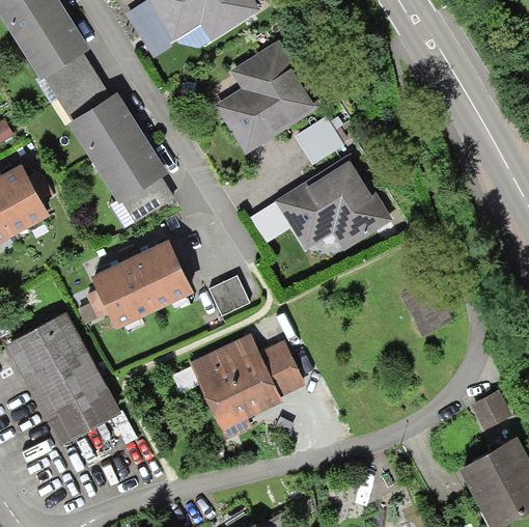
[(0,15),(11,34),(61,4),(59,0),(0,0),(0,15)]
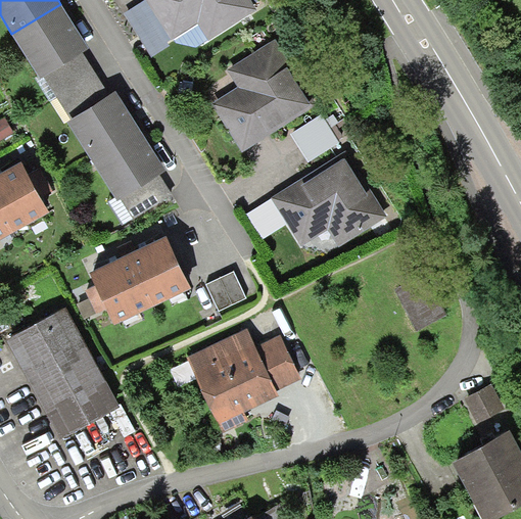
[(171,40),(145,0),(143,0),(123,13),(150,57),(172,43),(171,40)]
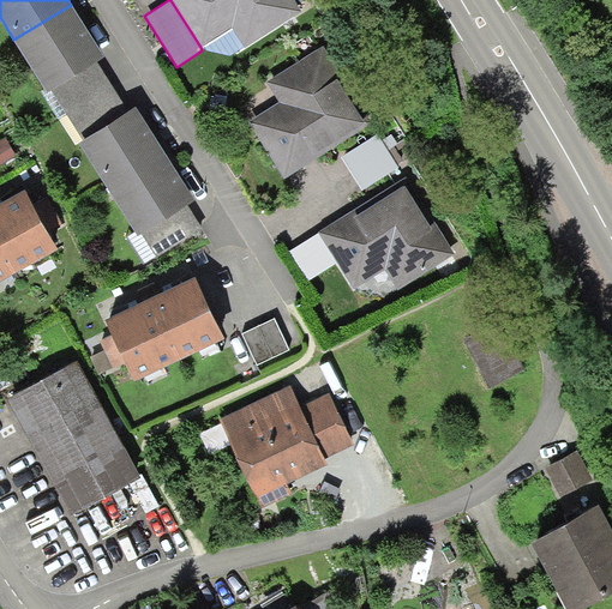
[(171,0),(201,47),(231,26),(244,47),(300,11),(292,0),(171,0)]
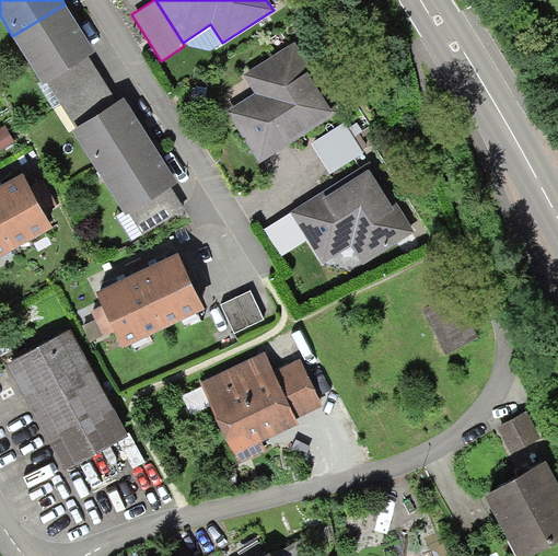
[(76,21),(65,4),(12,36),(39,80),(44,78),(84,53),(92,48),(76,21)]
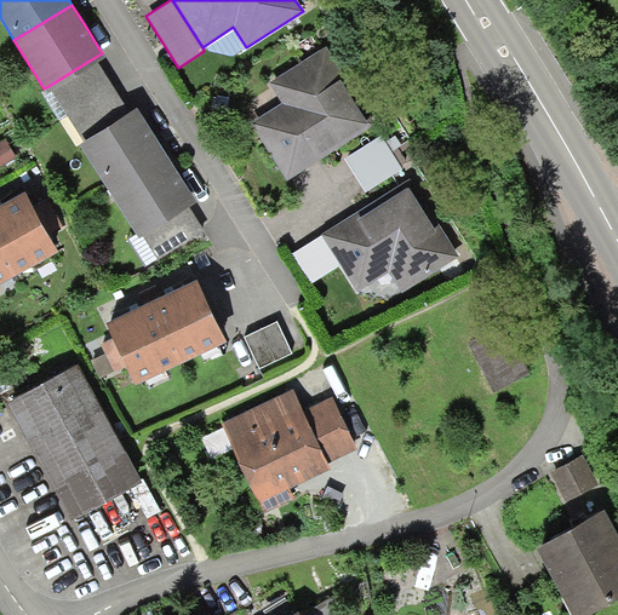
[(232,57),(246,47),(233,27),(202,47),(204,51),(232,57)]
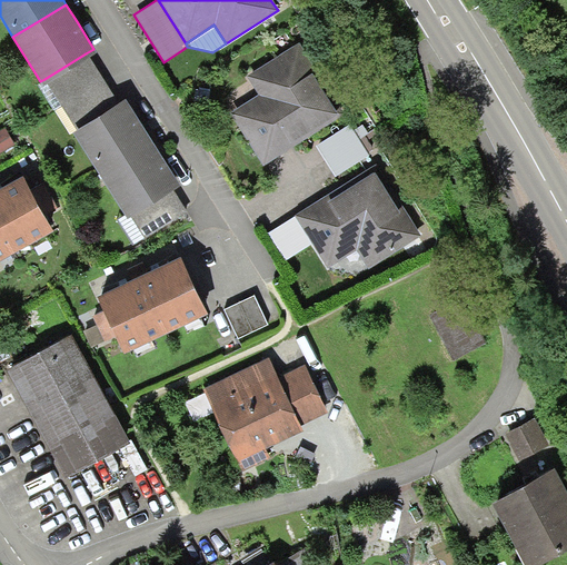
[(342,114),(298,42),(246,75),(258,95),(228,112),(261,165),(282,151),(342,114)]
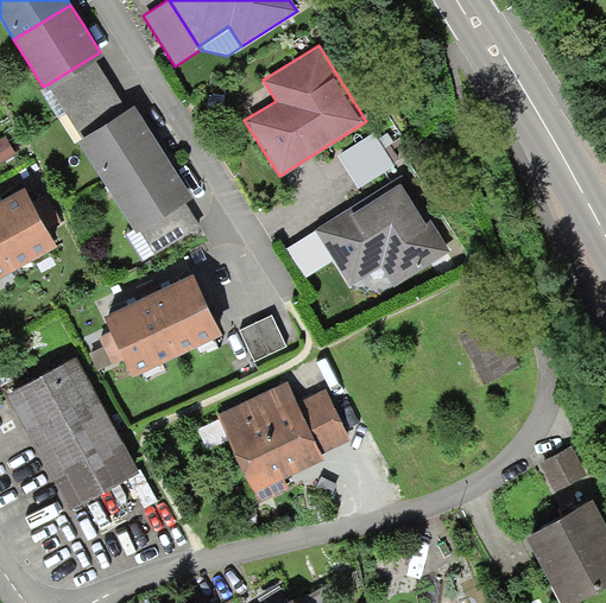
[(124,107),(92,57),(48,84),(77,135),(124,107)]
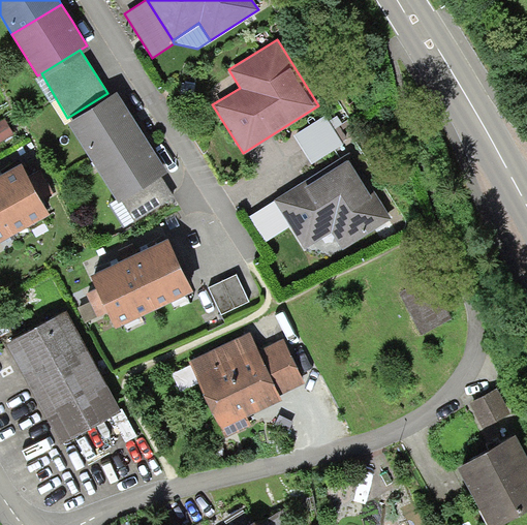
[(67,118),(91,158),(141,128),(130,112),(117,88),(107,93),(67,118)]
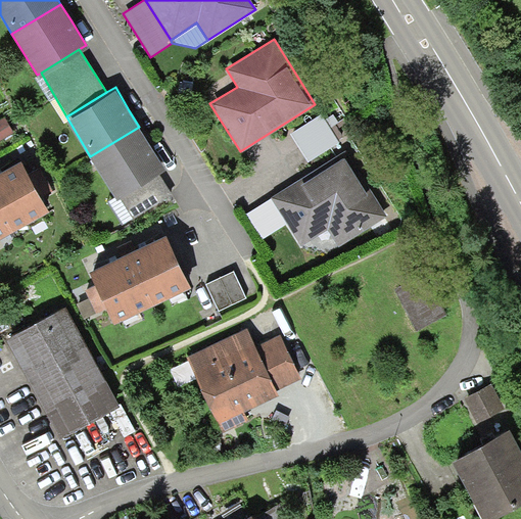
[(320,118),(291,136),(306,160),(336,142),(320,118)]
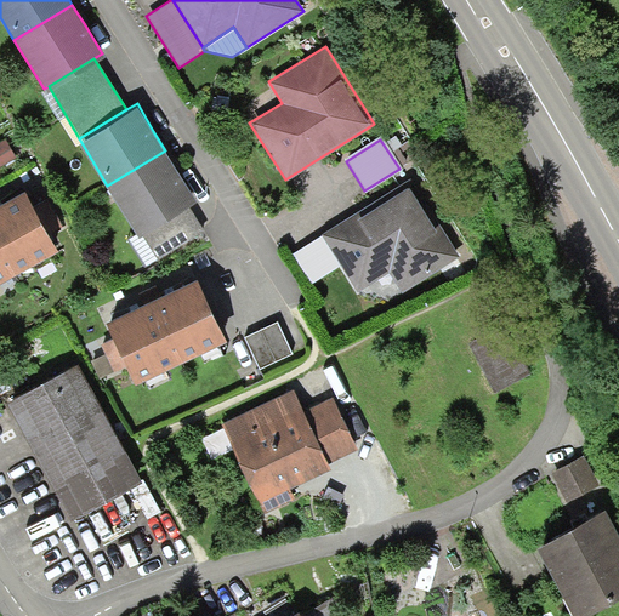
[(5,142),(0,144),(0,166),(15,159),(5,142)]
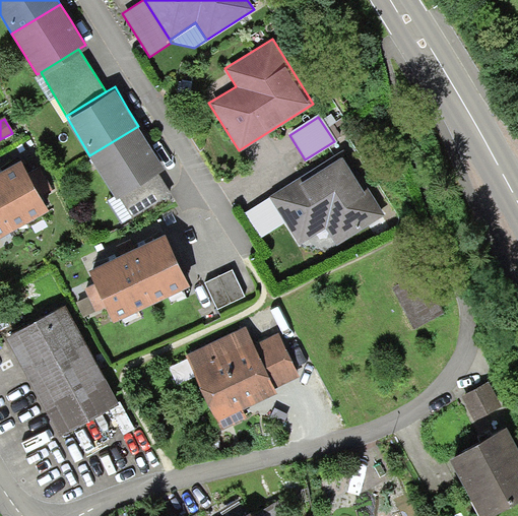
[(147,141),(138,126),(89,155),(115,196),(155,172),(164,167),(147,141)]
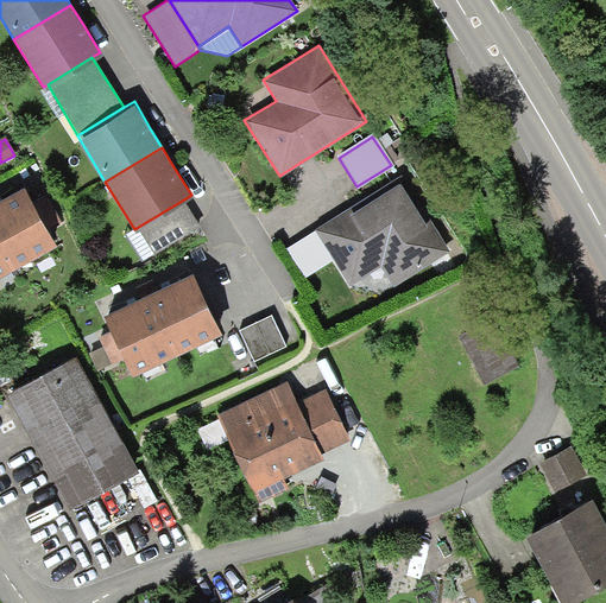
[(352,205),(314,229),(349,286),(379,267),(392,287),(448,252),(428,217),(423,219),(398,179),(358,205),(353,208),(352,205)]
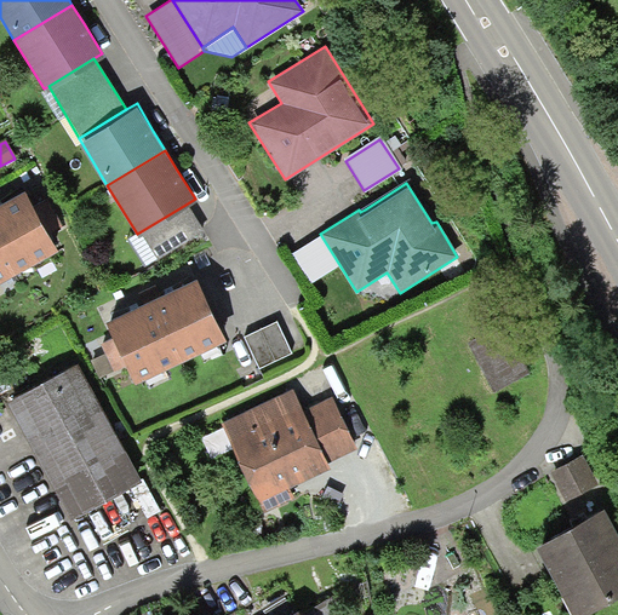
[(24,185),(0,197),(0,276),(57,245),(24,185)]
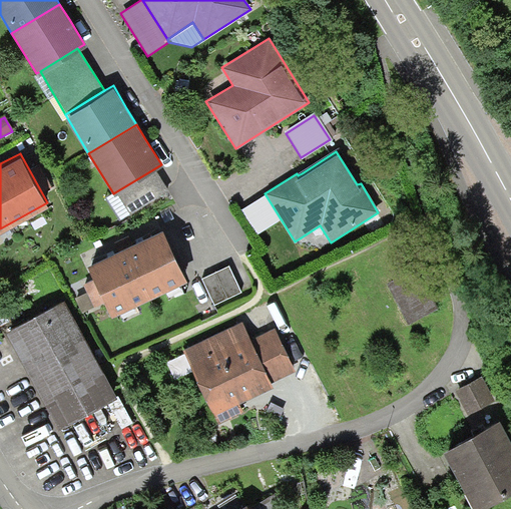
[(167,189),(153,169),(113,193),(128,216),(167,189)]
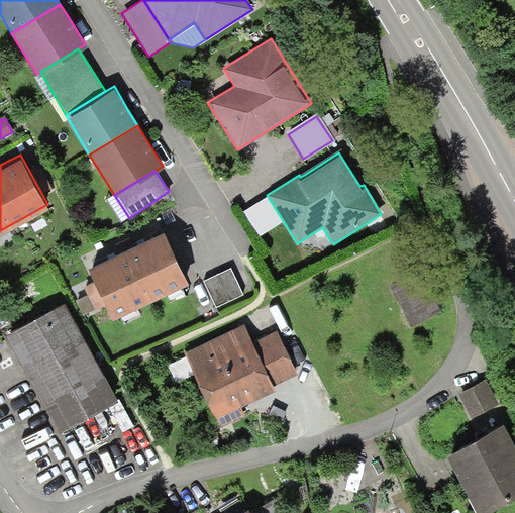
[(187,280),(162,227),(122,246),(88,263),(96,280),(83,286),(94,309),(106,304),(112,315),(187,280)]
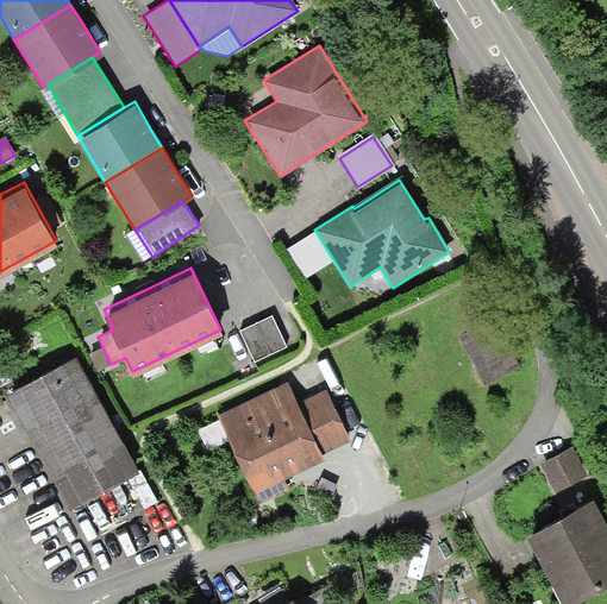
[(270,316),(239,331),(255,363),(285,348),(270,316)]
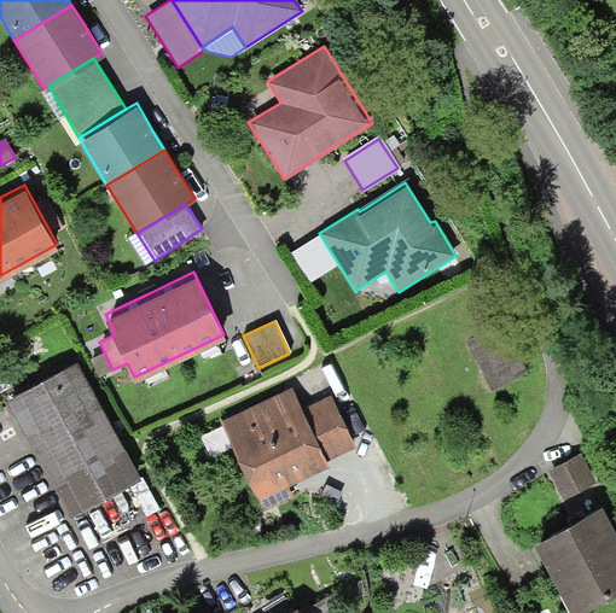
[(500,322),(468,339),(490,389),(524,373),(500,322)]
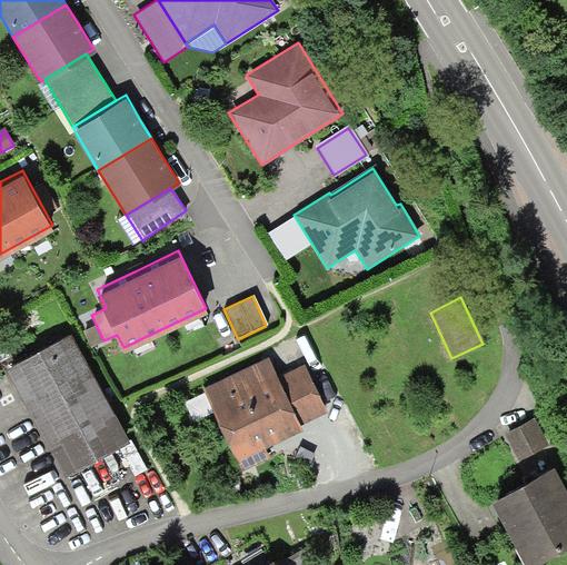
[(566,321),(563,318),(553,327),(566,343),(566,340),(566,321)]
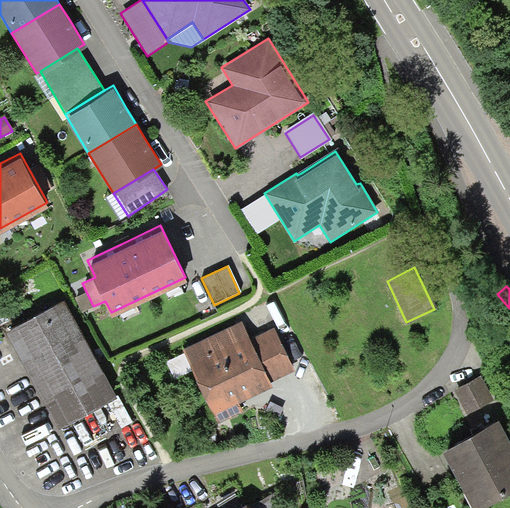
[(62,298),(5,329),(57,426),(115,396),(62,298)]
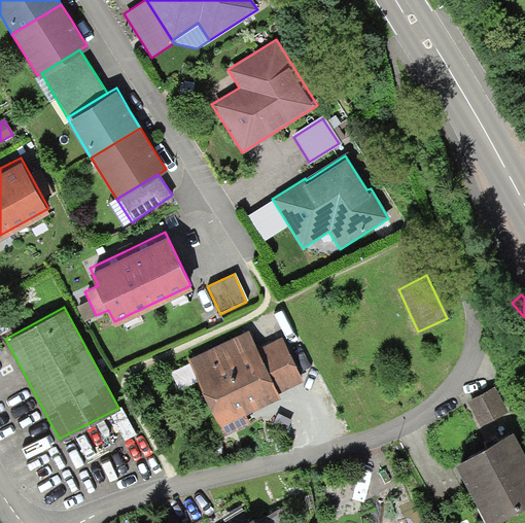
[(256,349),(247,330),(186,359),(223,436),(249,422),(245,413),(270,402),(280,396),(278,393),(256,349)]
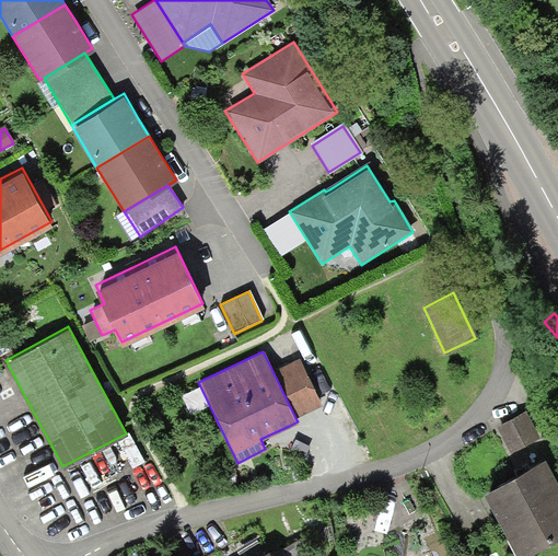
[(299,358),(272,371),(295,418),(322,406),(299,358)]
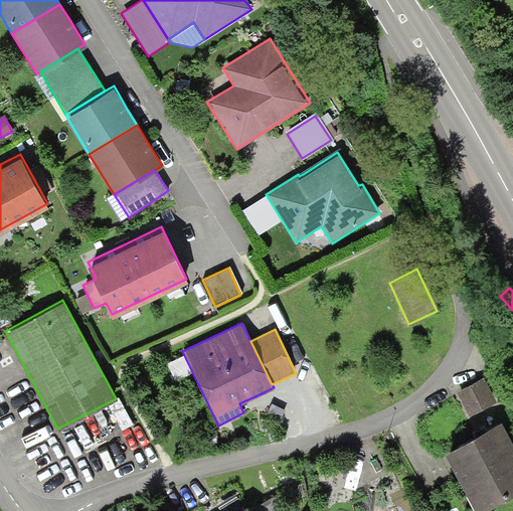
[(455,392),(468,417),(495,403),(483,378),(455,392)]
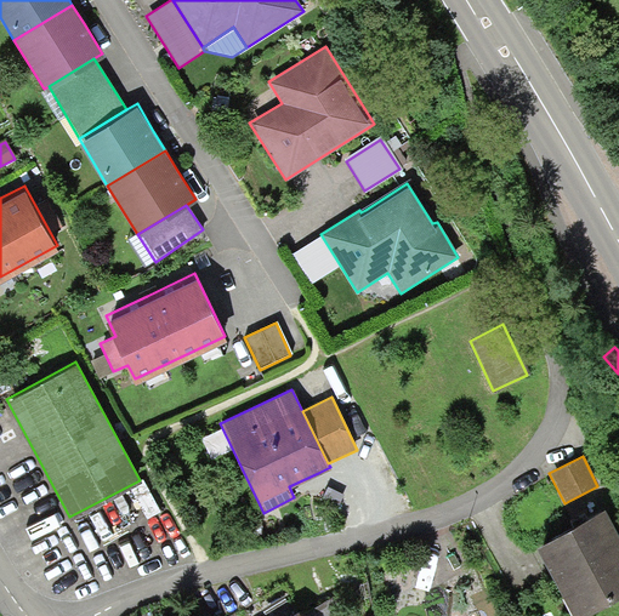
[(618,535),(603,506),(535,540),(574,614),(618,591),(618,535)]
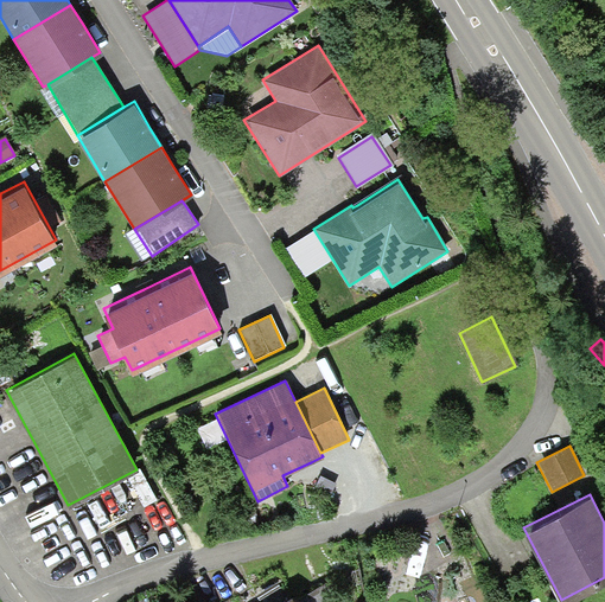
[(333,601),(328,590),(306,601),(333,601)]
